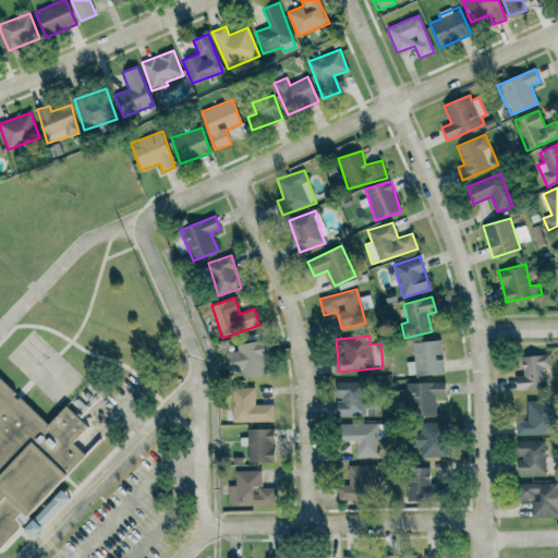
[(243,377),(269,373),(263,340),(237,346),(238,351),(226,353),(230,374),(242,372),(243,377)]
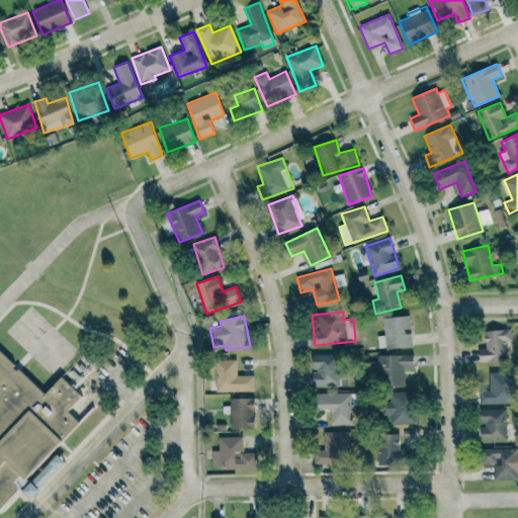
[(385,349),(412,348),(411,317),(384,317),(385,349)]
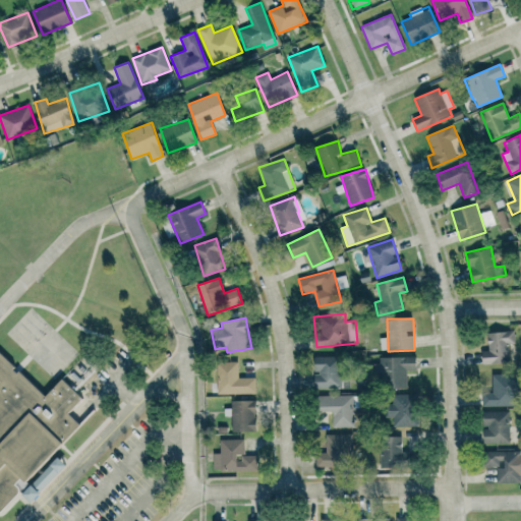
[(487,333),(488,350),(481,350),(482,364),(509,362),(508,344),(515,344),(514,332),(487,333)]
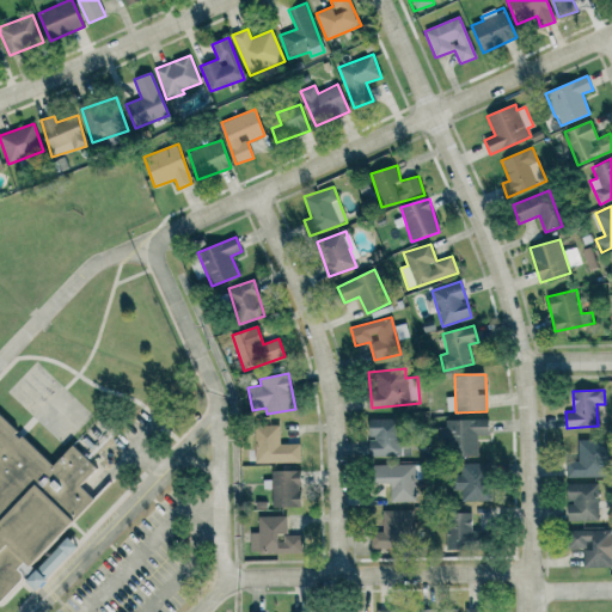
[(0,415),(54,465),(73,446),(97,469),(80,485),(95,500),(0,599),(0,415)]
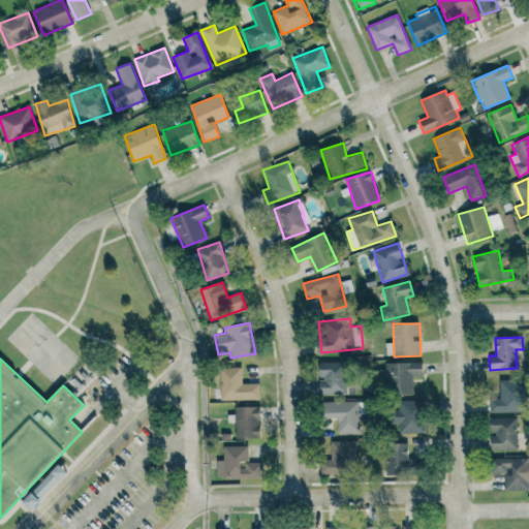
[(344,395),(344,363),(319,362),(318,379),(319,379),(319,395),(344,395)]
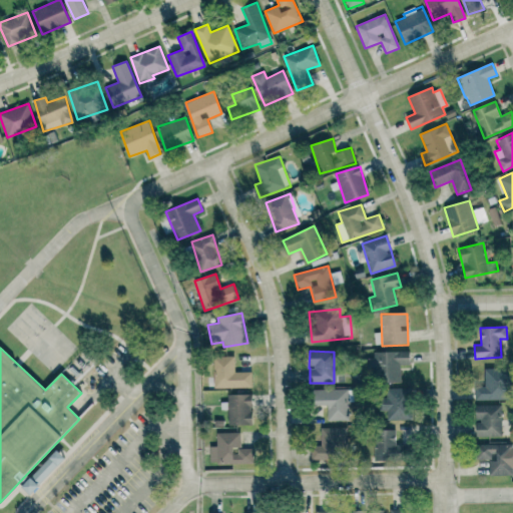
[(409,365),(410,352),(374,352),(374,382),(401,383),(401,365),(409,365)]
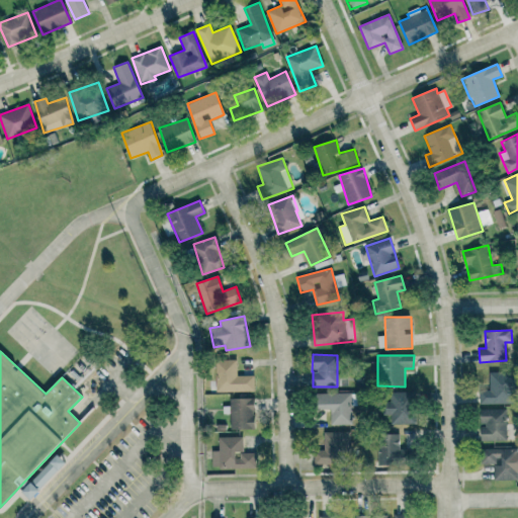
[(216,392),(255,392),(255,375),(237,375),(237,360),(216,360),(216,392)]
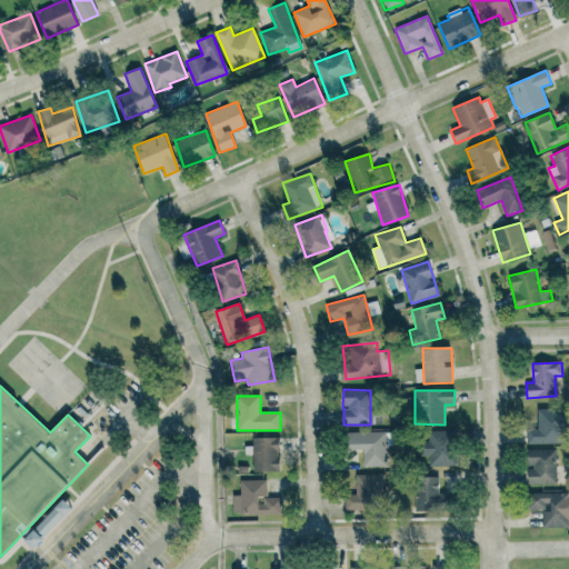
[(526,429),(526,443),(565,443),(565,409),(537,409),(537,428),(526,429)]
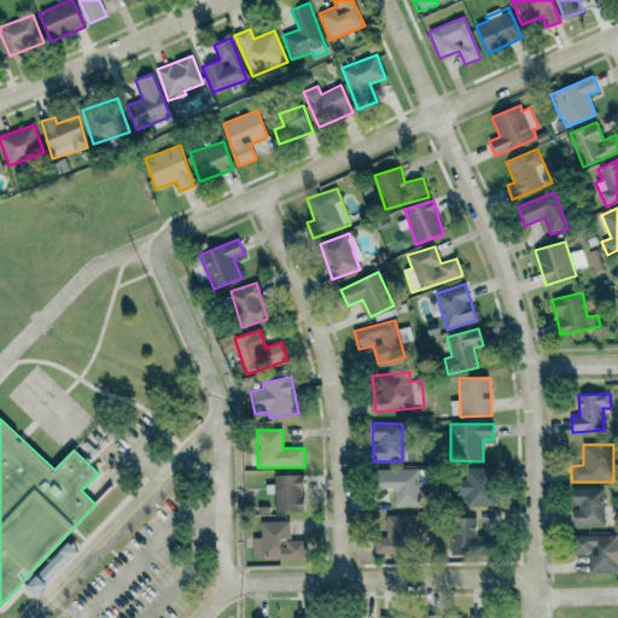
[(466,495),(466,506),(495,506),(494,467),(465,468),(465,479),(458,479),(458,495),(466,495)]
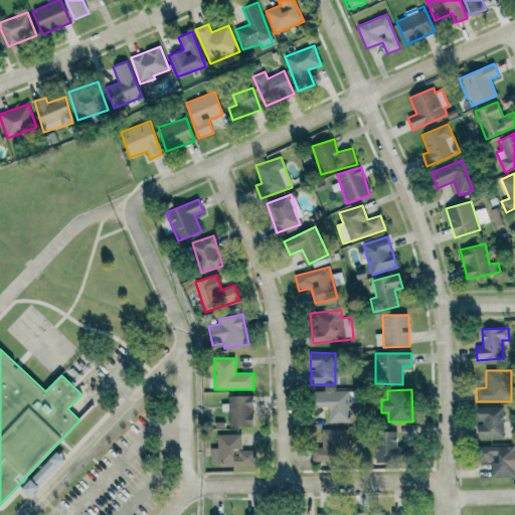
[(329,421),(355,420),(354,403),(349,403),(349,390),(315,391),(315,406),(328,406),(329,421)]
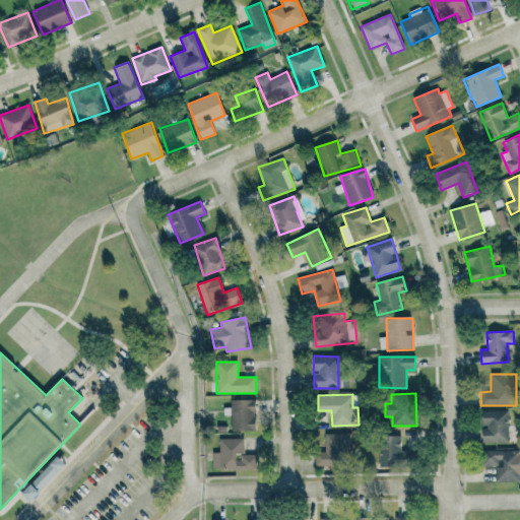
[(232,431),(256,431),(255,399),(231,400),(232,431)]
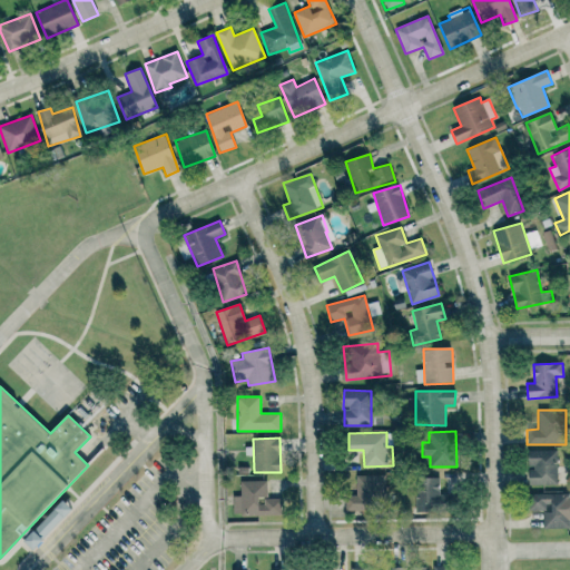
[(529,485),(558,484),(557,450),(528,451),(528,468),(529,485)]
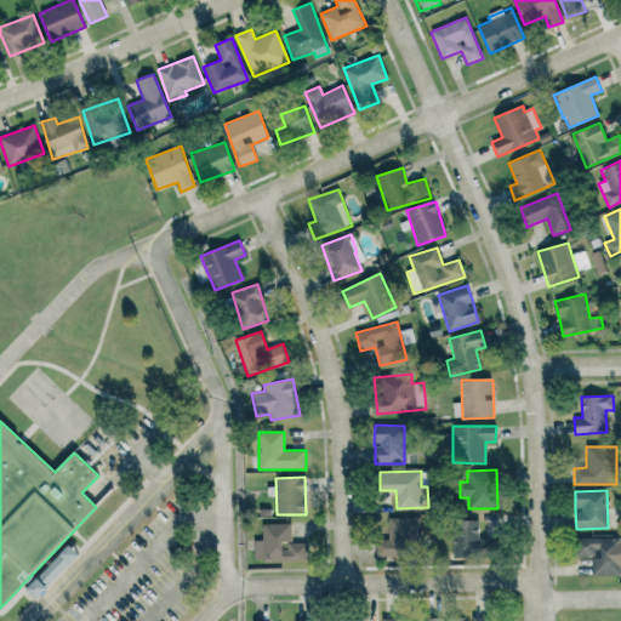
[(388,540),(376,540),(376,557),(417,557),(417,518),(388,518),(388,540)]
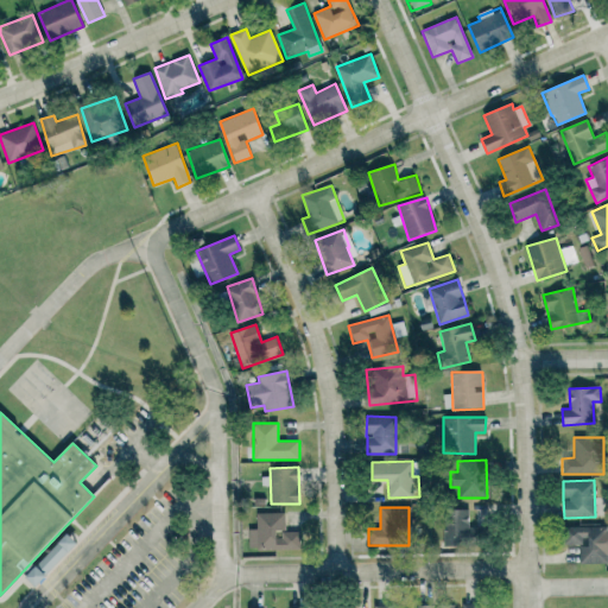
[(468,510),(443,511),(444,545),(483,544),(483,527),(469,527),(468,510)]
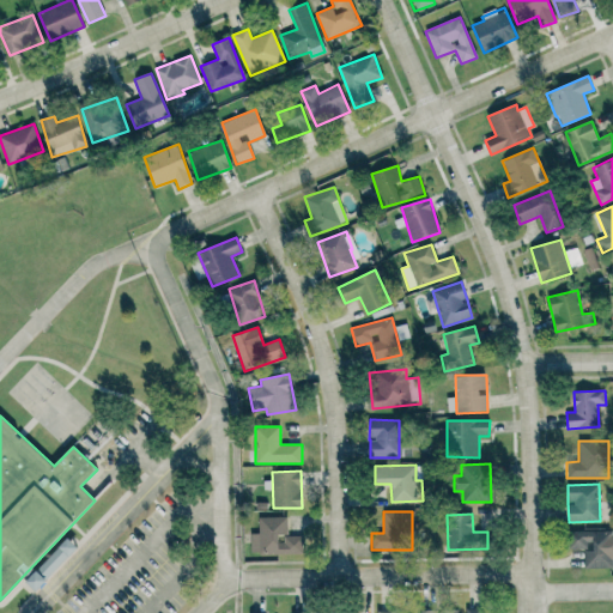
[(259,517),(259,534),(250,534),(252,554),(303,553),(302,536),(287,536),(287,516),(259,517)]
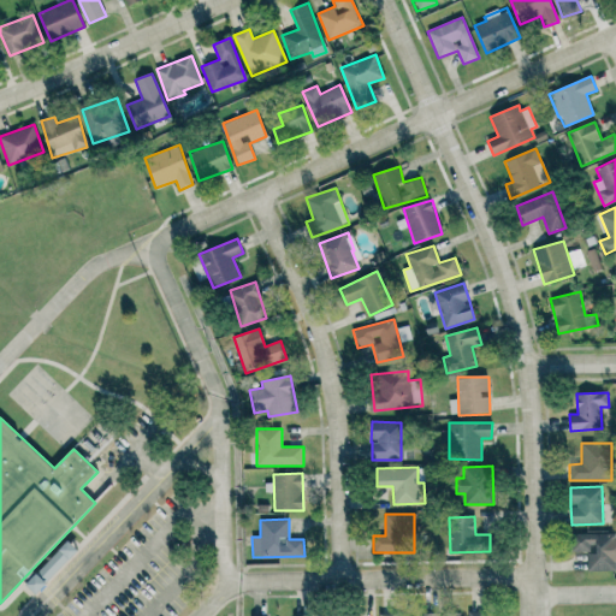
[(615,534),(572,535),(572,552),(587,551),(587,572),(615,570),(615,561),(615,534)]
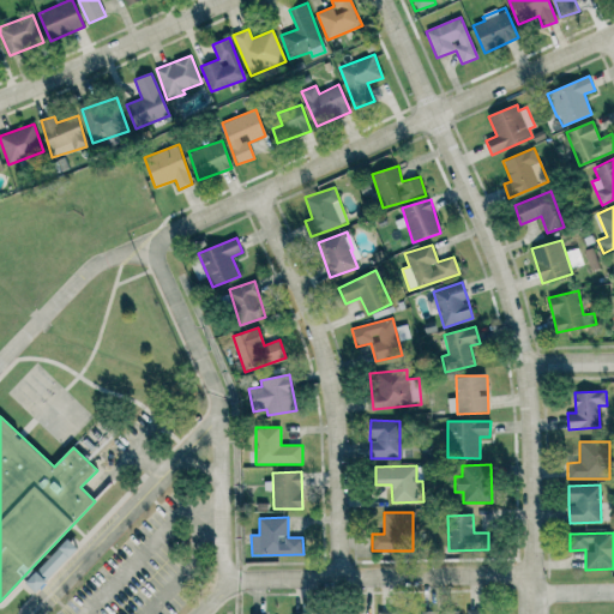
[(78,548),(68,539),(26,583),(36,591),(78,548)]
